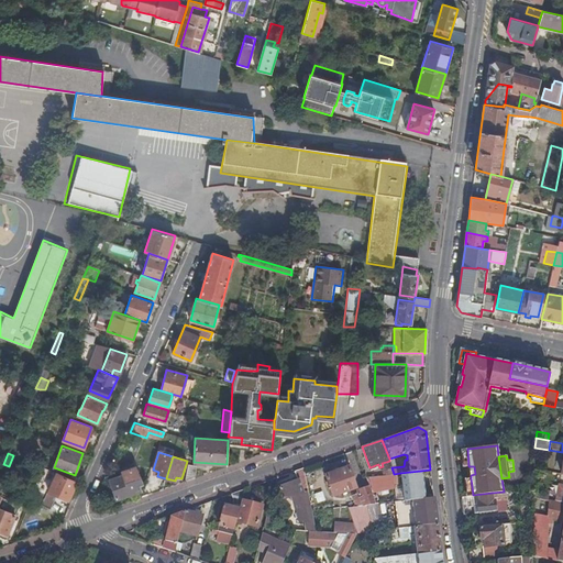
[(188,464),(185,482),(196,478),(196,465),(188,464)]
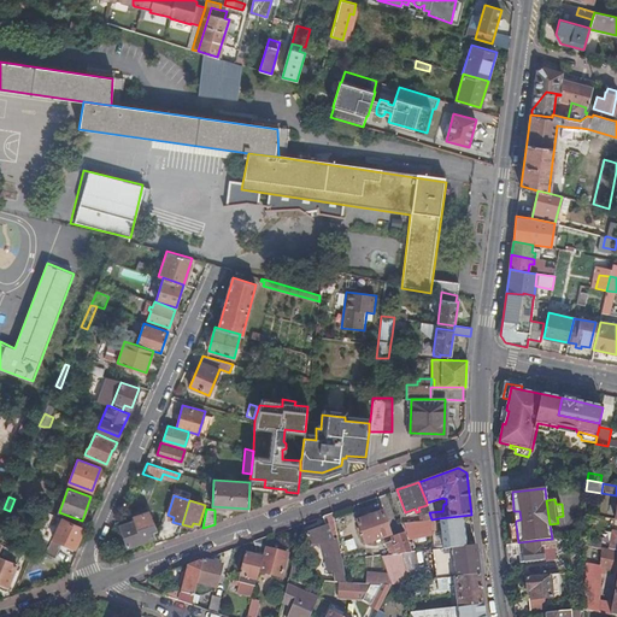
[(47,511),(33,545),(46,551),(45,553),(56,557),(63,541),(75,547),(84,528),(47,511)]
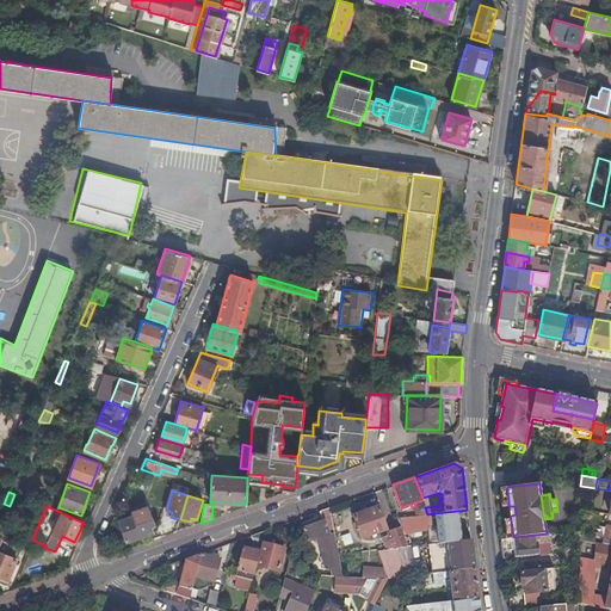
[(125,542),(153,532),(148,519),(152,518),(147,506),(131,511),(133,516),(118,520),(125,542)]
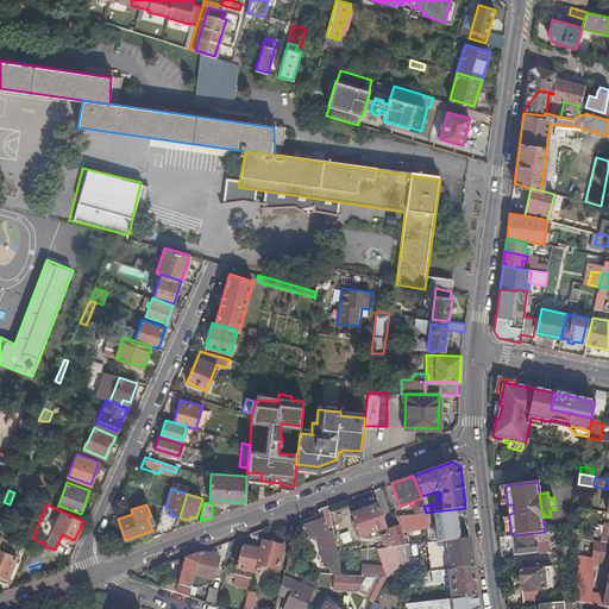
[(377,504),(352,514),(359,537),(385,527),(377,504)]
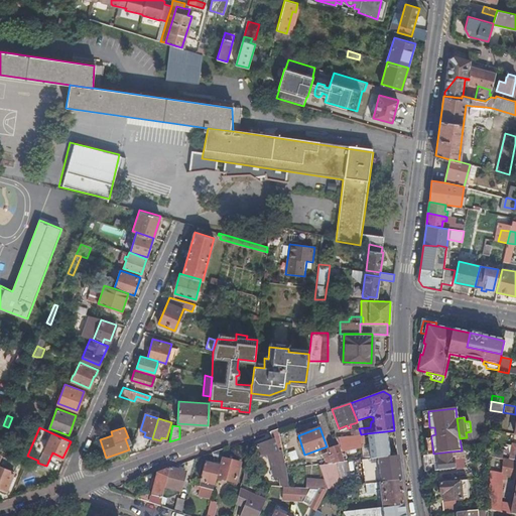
[(289,487),(277,429),(269,432),(271,439),(254,446),(259,458),(267,456),(268,462),(273,461),(278,459),(280,467),(275,468),(277,478),(280,478),(280,479),(282,479),(284,487),(289,487)]
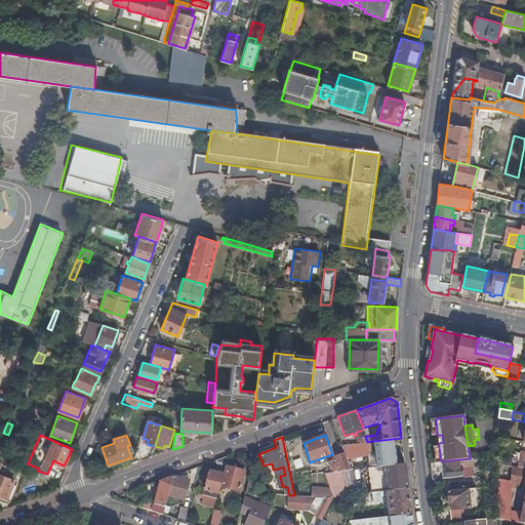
[(369,468),(396,465),(393,439),(373,441),(374,448),(372,448),(372,452),(374,452),(376,462),(368,463),(369,468)]
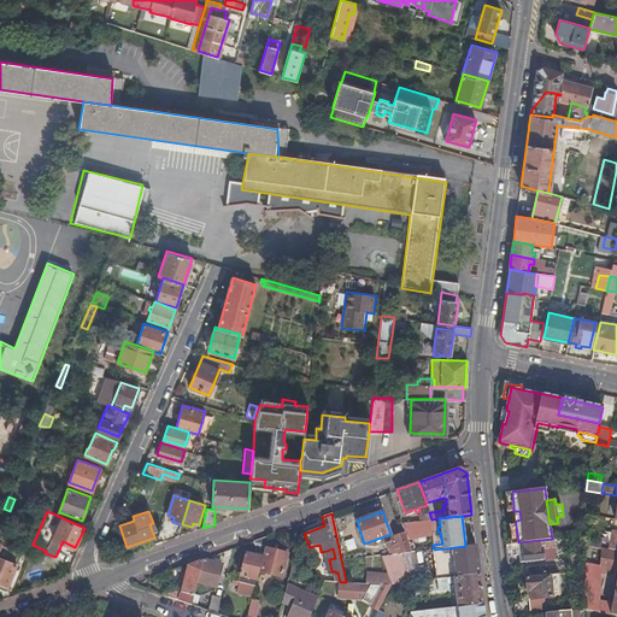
[(391,554),(412,552),(405,533),(391,538),(392,541),(386,542),(391,554)]
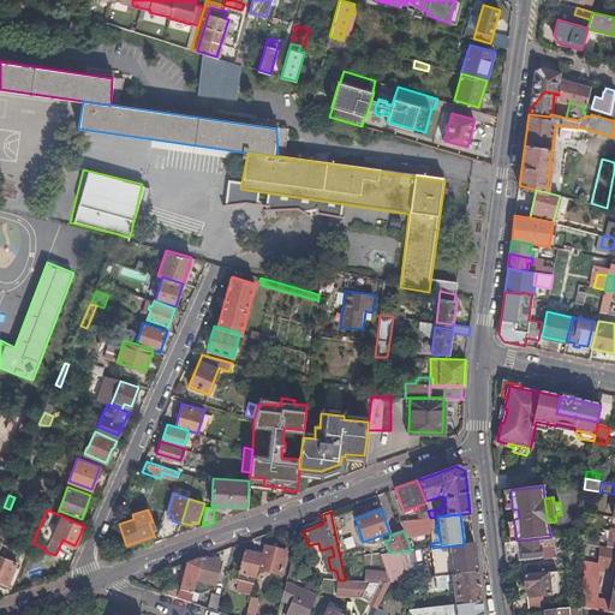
[(263,547),(267,535),(252,539),(255,545),(255,551),(262,553),(263,547)]
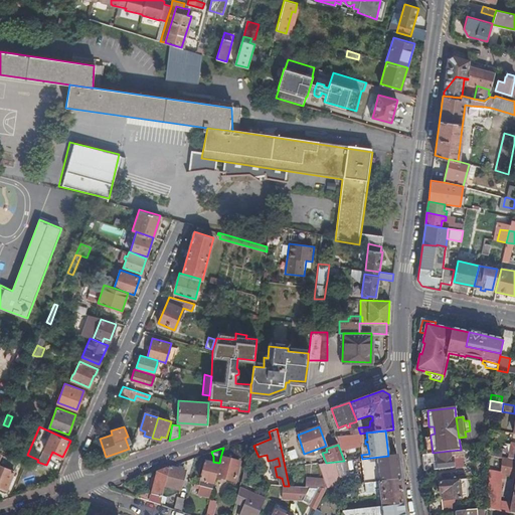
[(427,454),(422,454),(424,471),(454,467),(453,458),(451,458),(450,451),(433,453),(427,454)]
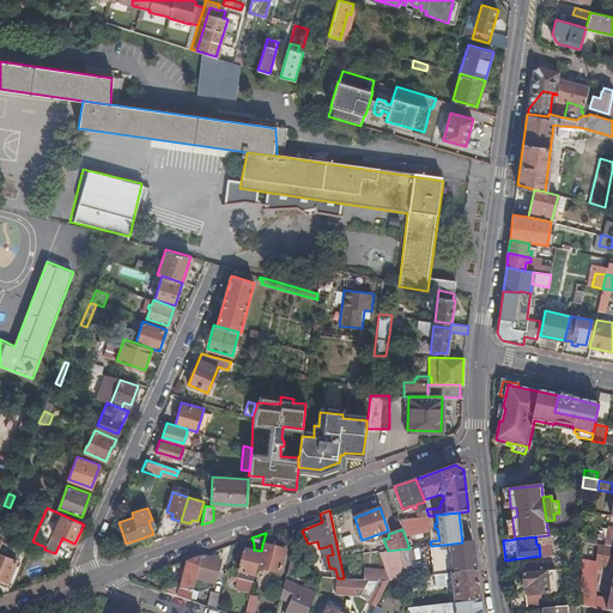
[(0,539),(0,578),(8,582),(11,576),(16,565),(17,560),(0,552),(0,551),(5,541),(0,539)]
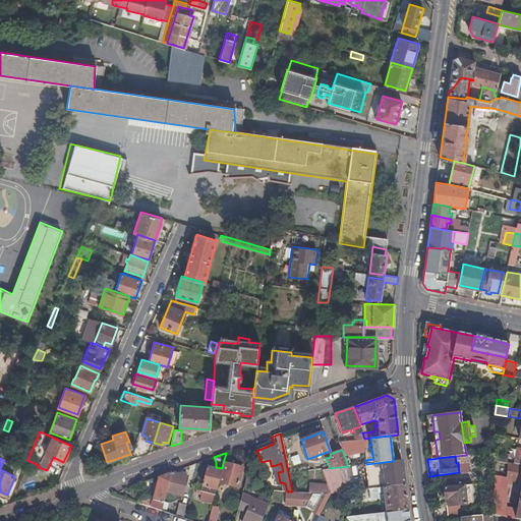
[(369,488),(404,484),(401,459),(393,461),(366,464),(364,464),(367,488),(369,488)]
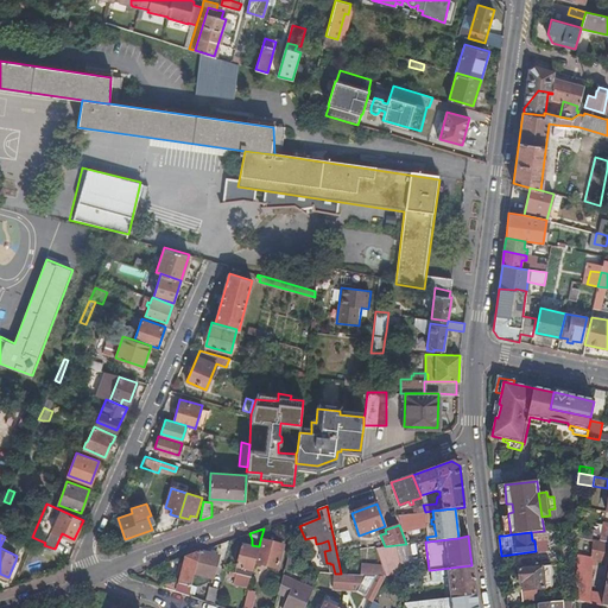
[(607,606),(607,542),(601,540),(594,539),(590,559),(591,561),(607,563),(607,574),(603,601),(599,600),(597,605),(607,606)]
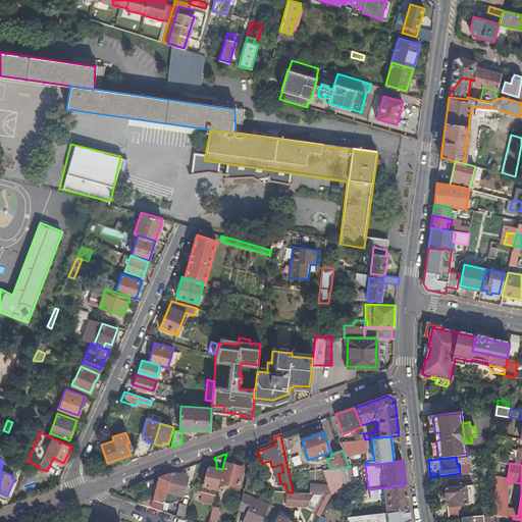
[(243,469),(223,464),(222,469),(222,471),(219,483),(239,488),(243,469)]
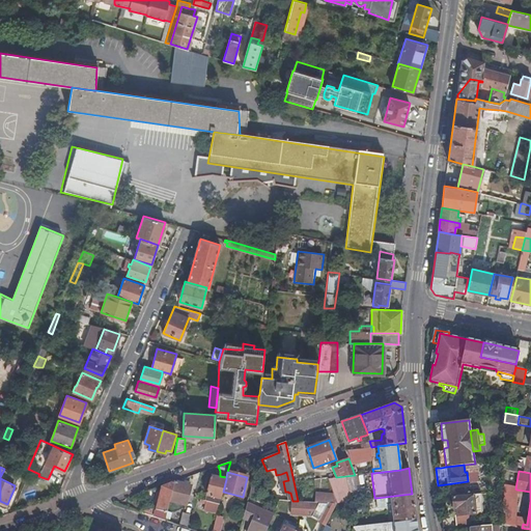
[(206,496),(221,499),(223,492),(226,479),(212,476),(206,496)]
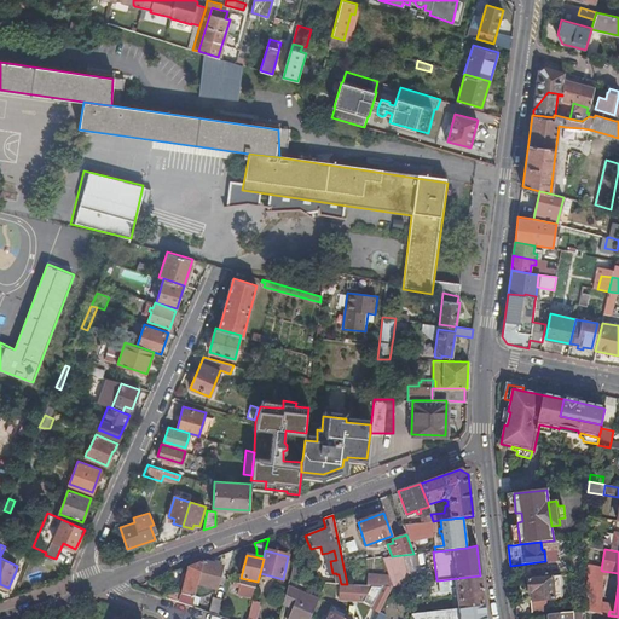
[(166,599),(192,607),(198,584),(203,561),(189,567),(181,594),(169,590),(166,599)]
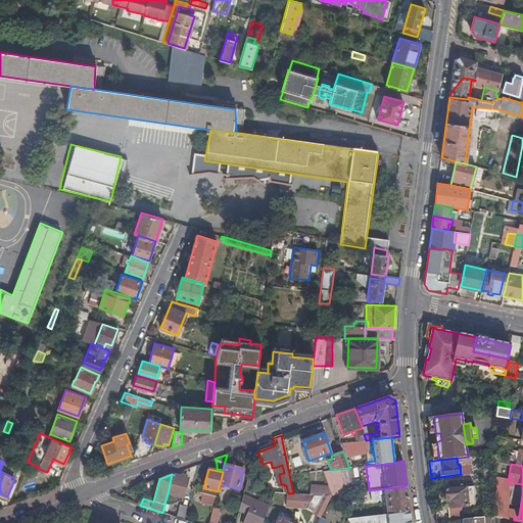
[(188,478),(172,474),(168,493),(184,497),(188,478)]
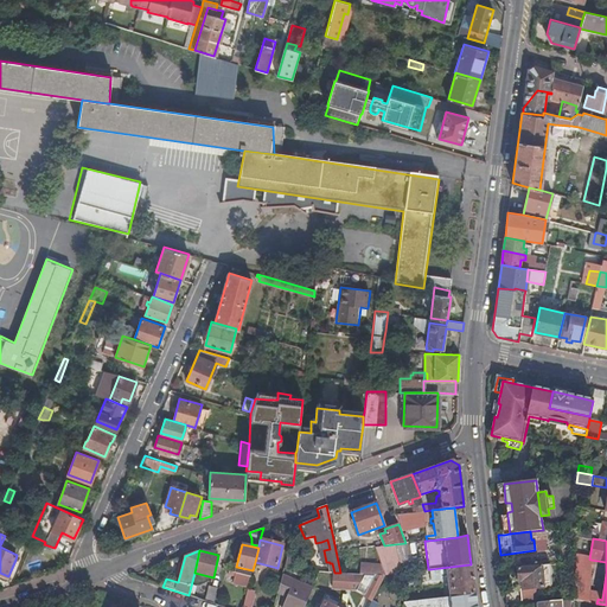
[(590,560),(589,558),(576,556),(576,562),(575,600),(589,602),(590,560)]
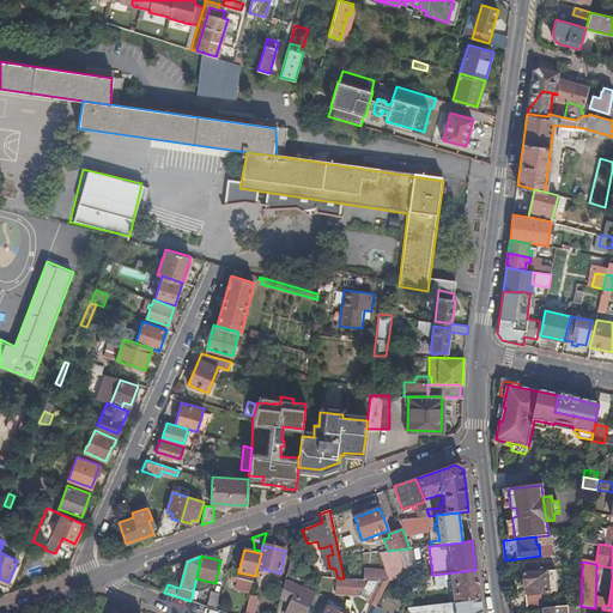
[(455,604),(480,600),(475,570),(435,575),(436,583),(444,582),(444,578),(451,578),(455,604)]
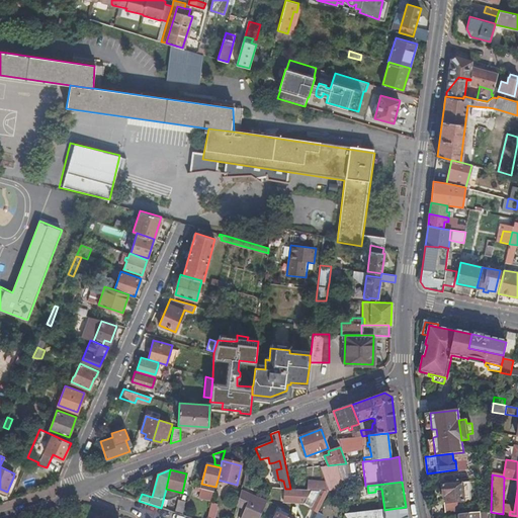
[(467,482),(441,485),(442,496),(445,496),(445,502),(444,502),(444,512),(458,511),(457,502),(469,501),(469,492),(470,489),(470,486),(467,482)]
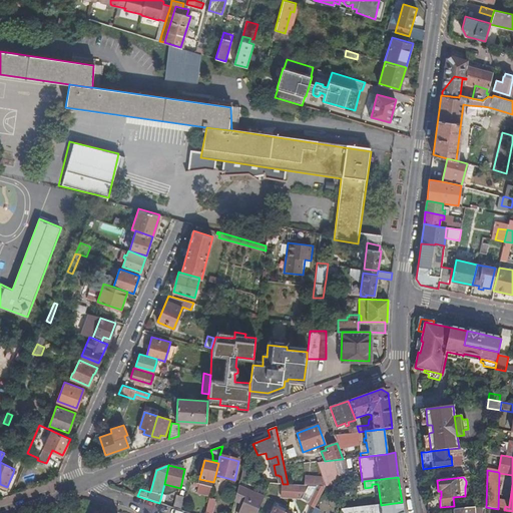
[(198,484),(211,488),(213,482),(199,479),(198,484)]
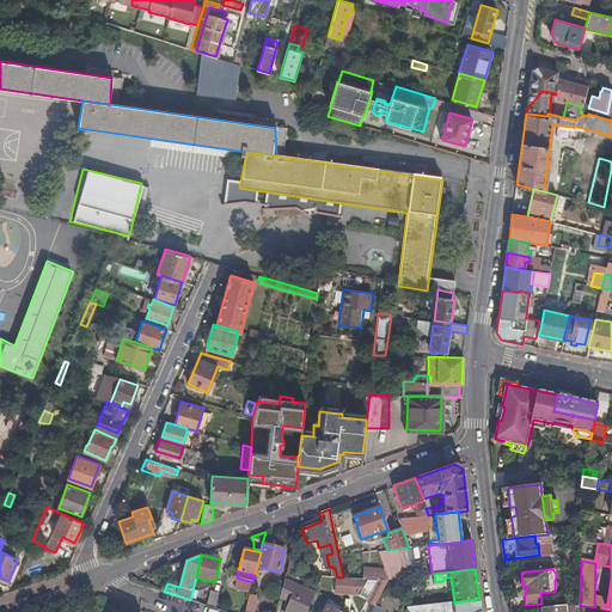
[(306,611),(316,593),(285,580),(280,599),(286,601),(285,606),(287,607),(286,611),(306,611)]
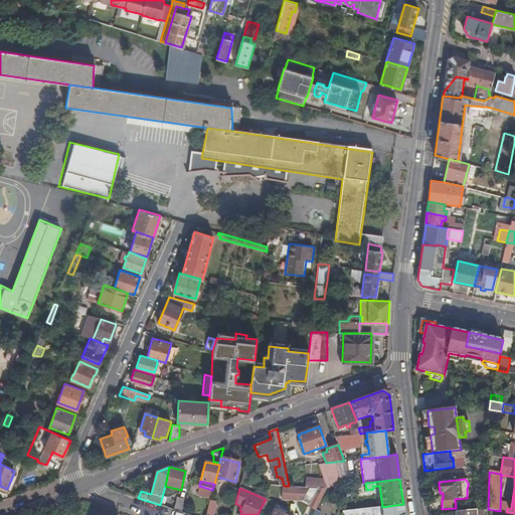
[(175,511),(181,513),(184,499),(178,498),(175,511)]
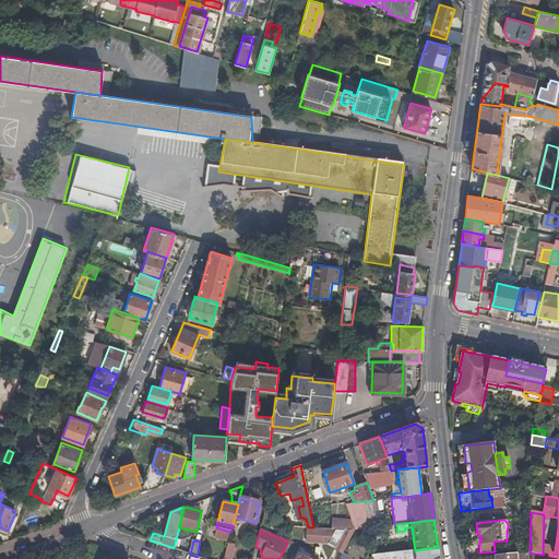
[(415,550),(372,555),(375,558),(438,558),(438,547),(415,550)]
